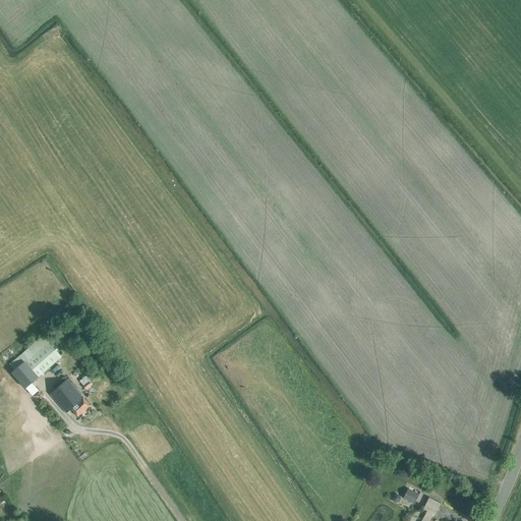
[(32,396),(39,391),(32,384),(62,357),(43,336),(9,364),(14,370),(11,372),(21,385),(23,386),(32,396)]
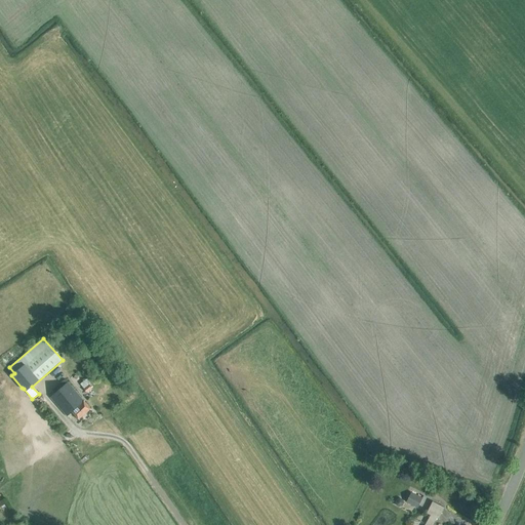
[(86,378),(80,384),(84,389),(90,384),(86,378)]
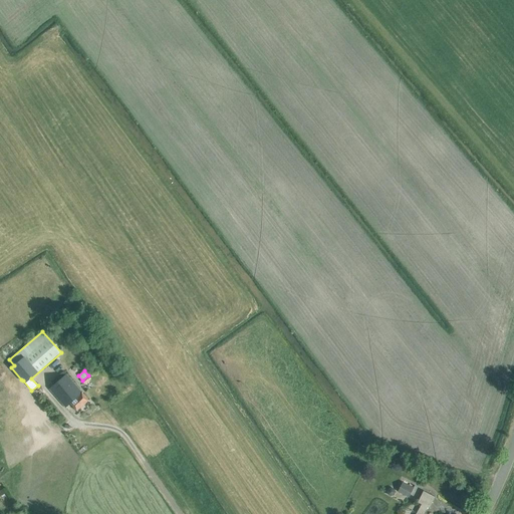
[(76,411),(88,401),(88,400),(63,371),(51,381),(54,384),(49,389),(65,408),(70,404),(76,411)]
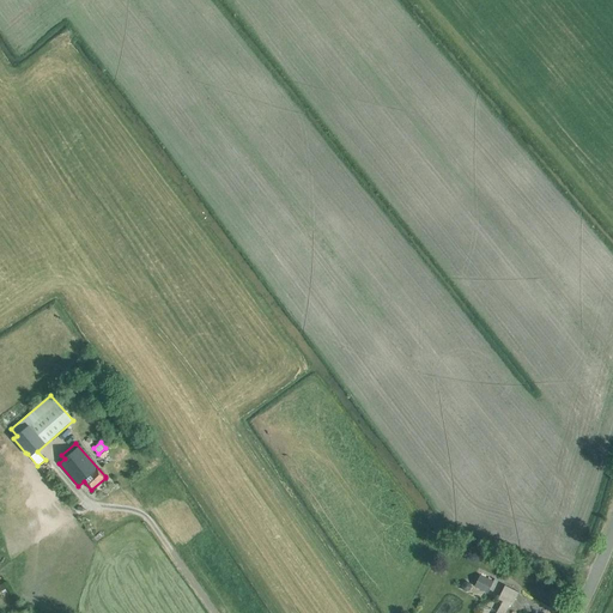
[(487,594),(493,582),(480,575),(474,588),(487,594)]
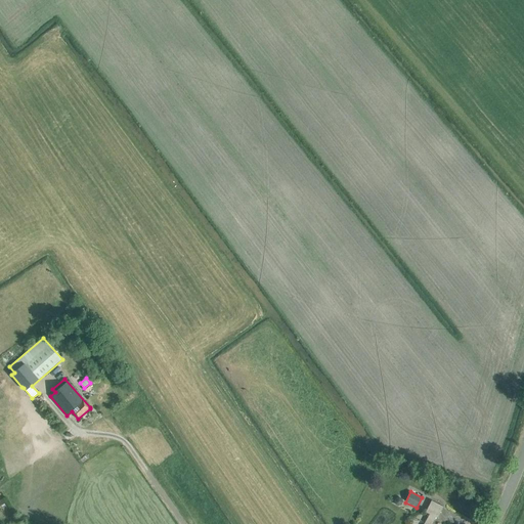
[(402,498),(399,497),(396,498),(394,501),(395,505),(398,507),(401,505),(403,503),(402,498)]
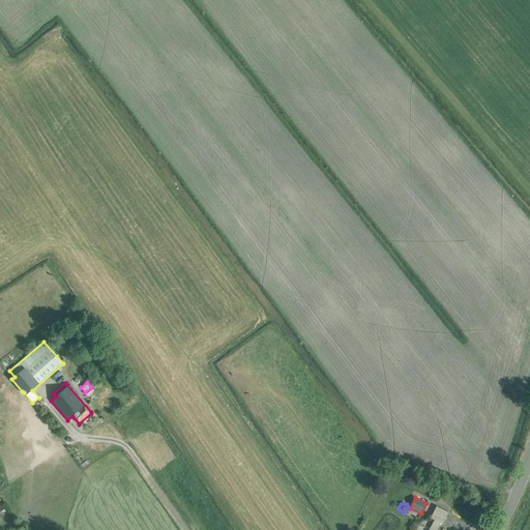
[(442,524),(448,512),(436,506),(431,519),(434,521),(429,529),(436,529),(440,523),(442,524)]
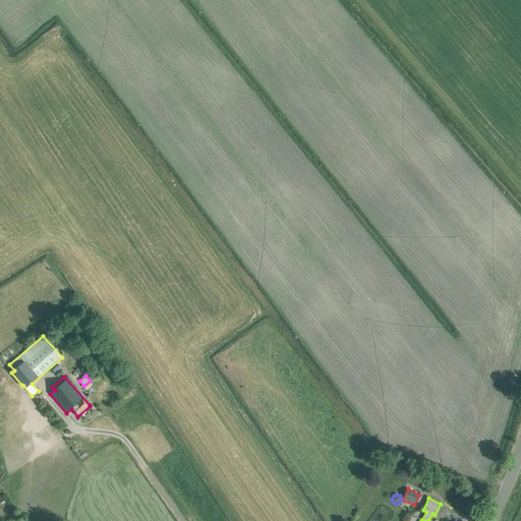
[(362,502),(354,499),(353,501),(352,500),(351,502),(350,502),(344,513),(354,518),(362,502)]
